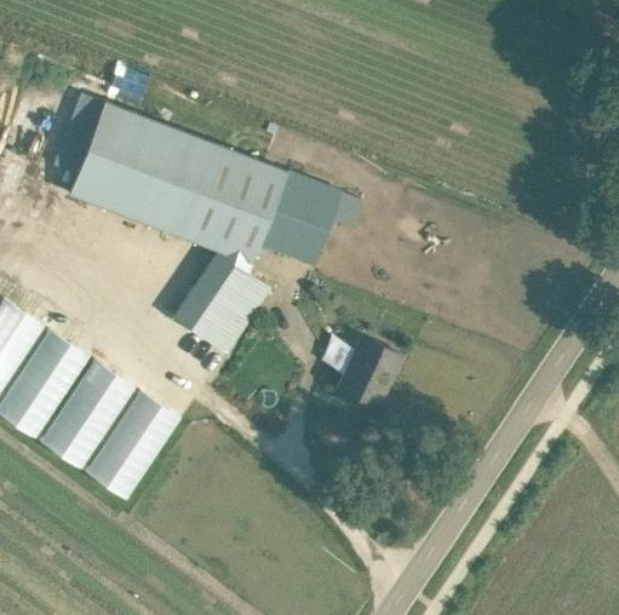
[(343,194),(105,103),(70,195),(219,252),(175,319),(228,355),(271,289),(250,275),(259,247),(315,268),(343,194)]
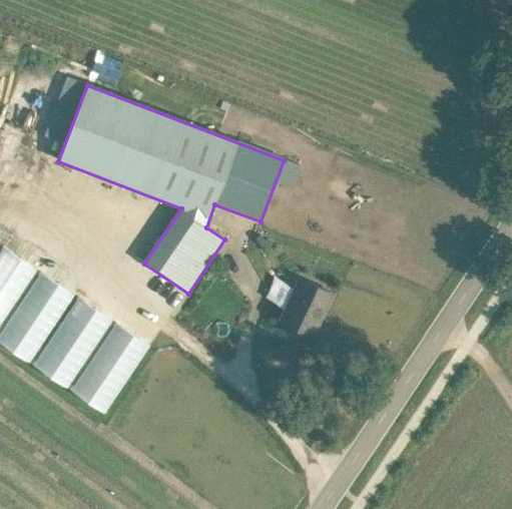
[(0,324),(37,270),(4,246),(0,252),(0,324)]
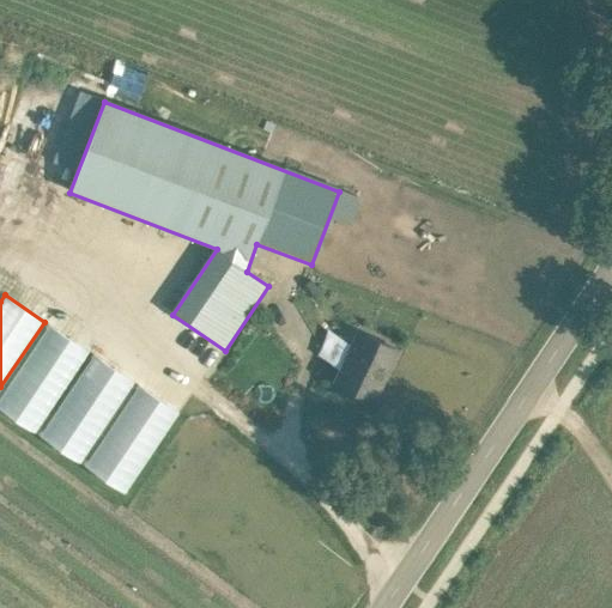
[(0,409),(35,433),(90,352),(50,326),(0,399),(0,409)]
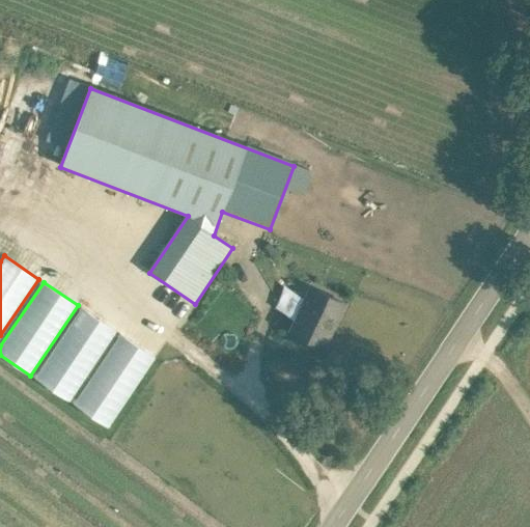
[(344,305),(311,289),(290,333),(325,349),(344,305)]
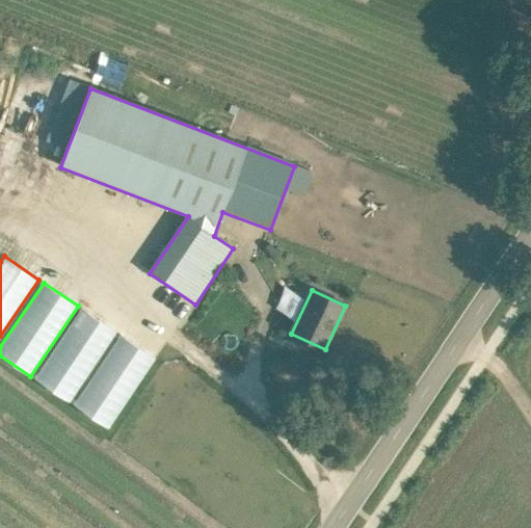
[(69,403),(116,333),(82,309),(34,379),(69,403)]
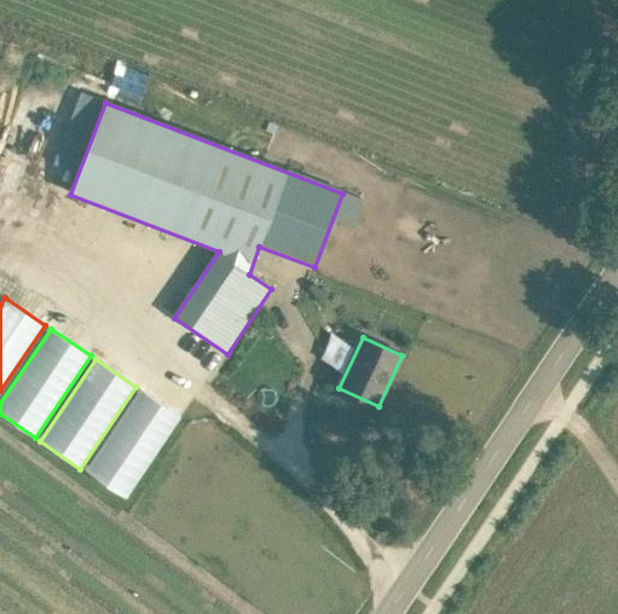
[(126,499),(182,417),(142,389),(86,471),(126,499)]
